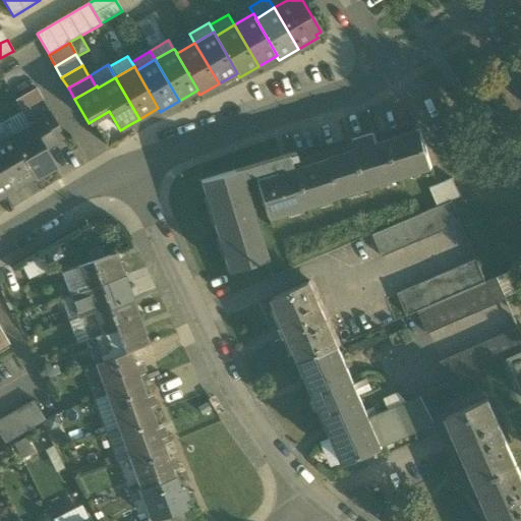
[(15,101),(21,112),(43,100),(36,89),(15,101)]
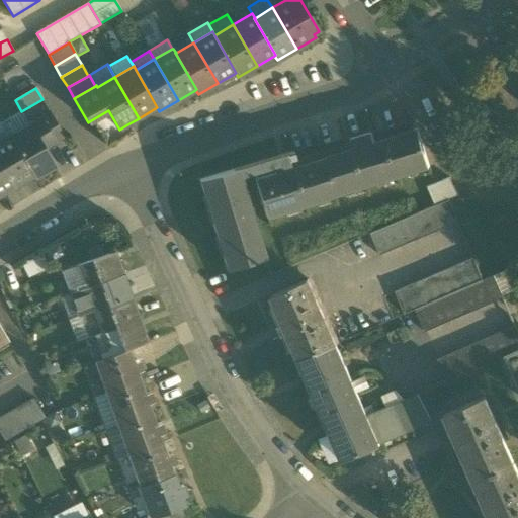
[(132,132),(127,124),(119,130),(108,110),(91,120),(106,146),(132,132)]
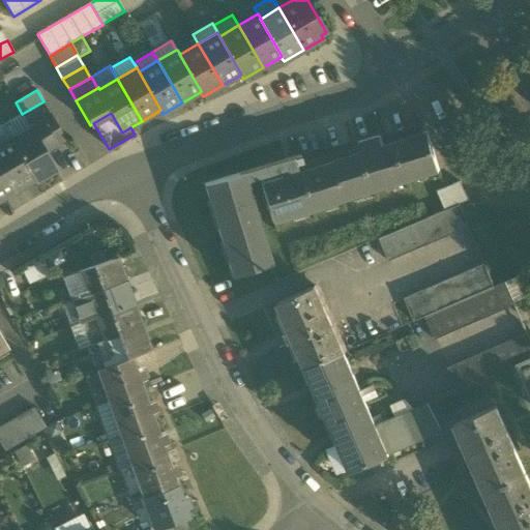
[(28,128),(29,127),(22,114),(2,125),(9,138),(10,138),(11,140),(29,129),(28,128)]
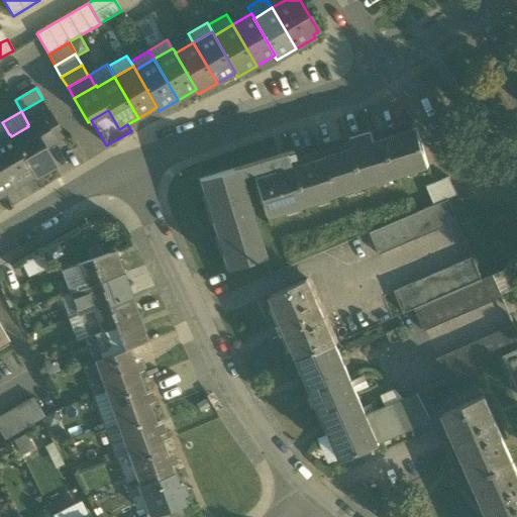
[(40,117),(55,140),(64,136),(49,112),(40,117)]
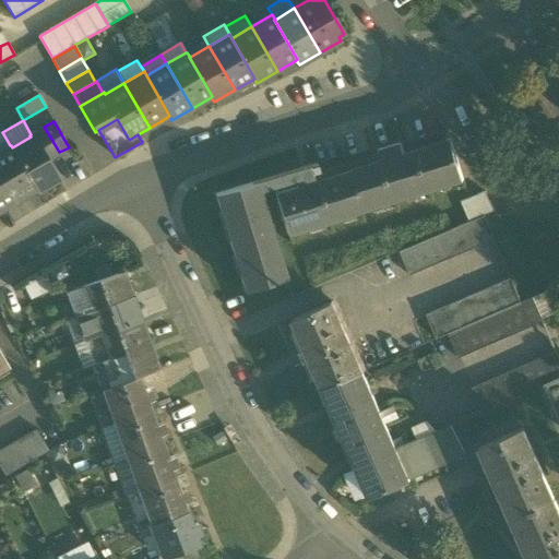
[(44,127),(32,134),(46,159),(47,159),(59,152),(44,127)]
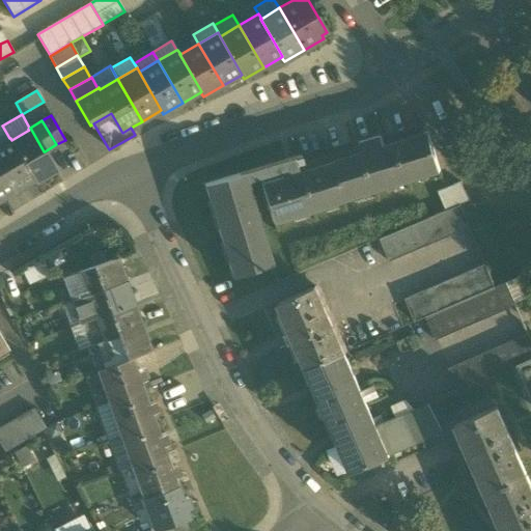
[(0,143),(9,138),(2,126),(0,127),(0,143)]
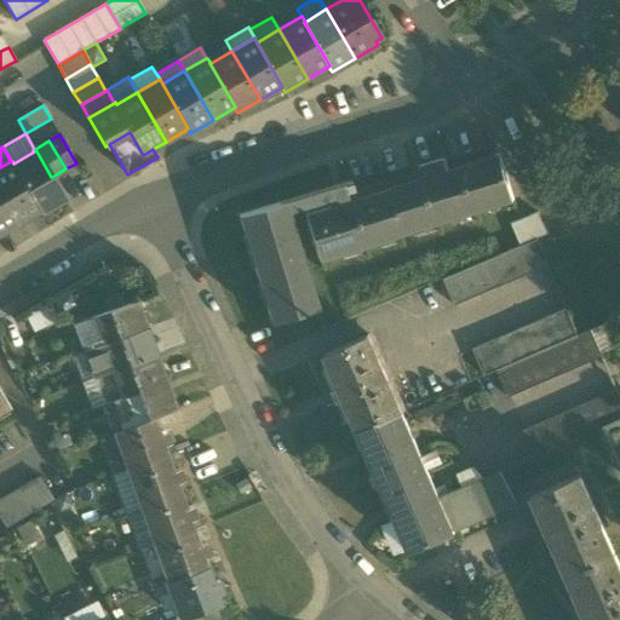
[(34,151),(13,164),(12,164),(40,211),(39,211),(40,213),(65,199),(52,177),(51,177),(35,149),(34,149),(33,150),(34,151)]
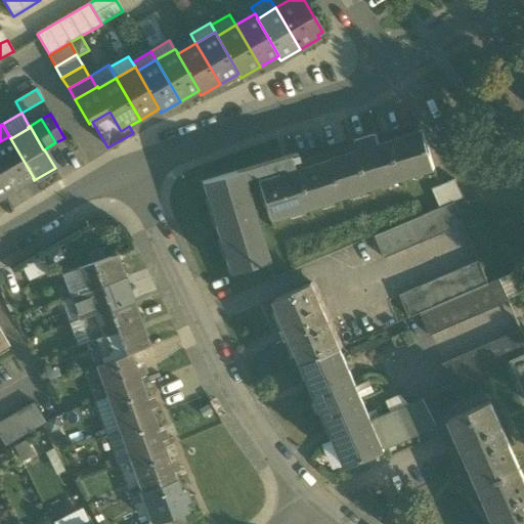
[(432,170),(435,170),(423,130),(420,131),(420,132),(421,137),(278,180),(277,177),(279,176),(279,174),(260,179),(257,180),(269,220),(272,219),(271,218),(432,169),(432,170)]
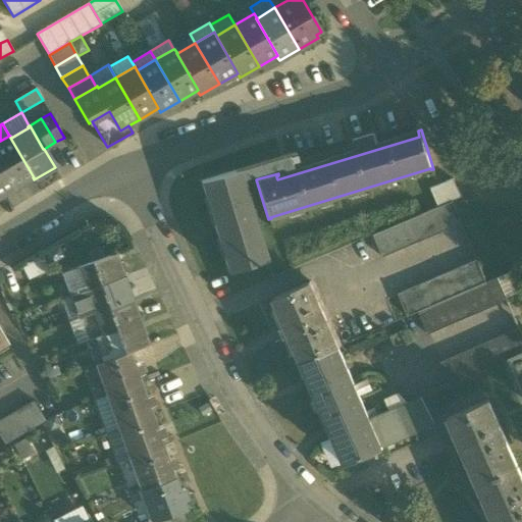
[(289,155),(240,169),(241,171),(233,173),(253,240),(259,238),(241,178),(257,173),(259,178),(278,173),(278,175),(276,176),(277,179),(419,137),(418,132),(377,144),(377,145),(357,151),(357,150),(293,169),(291,162),(289,156),(289,155)]
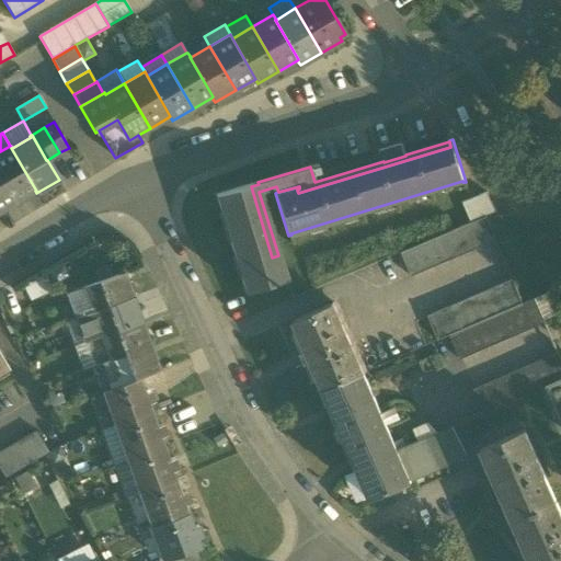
[(380,150),(384,161),(384,162),(405,156),(405,155),(402,144),(380,150)]
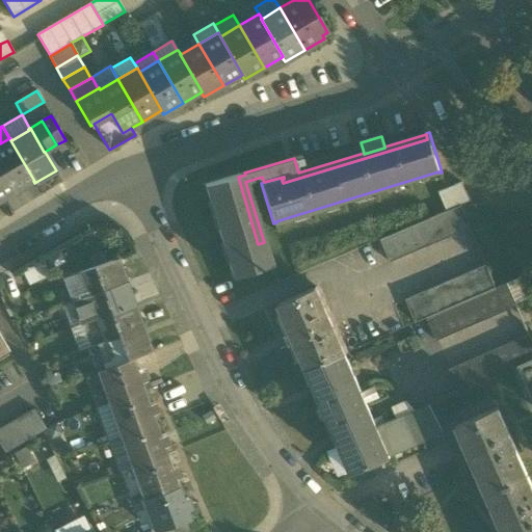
[(9,138),(0,143),(0,165),(16,192),(33,181),(34,181),(10,140),(11,140),(10,138),(9,138)]
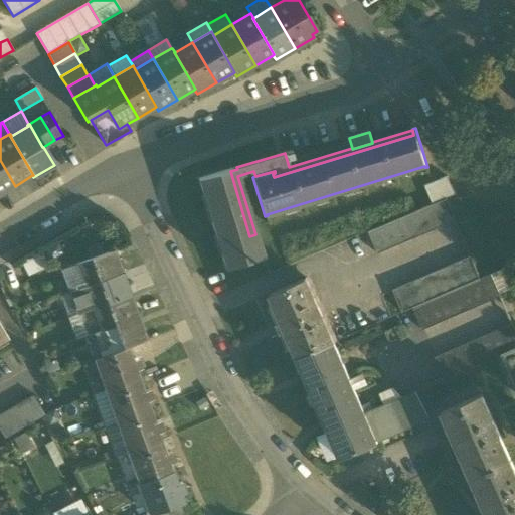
[(0,160),(0,194),(15,186),(0,160)]
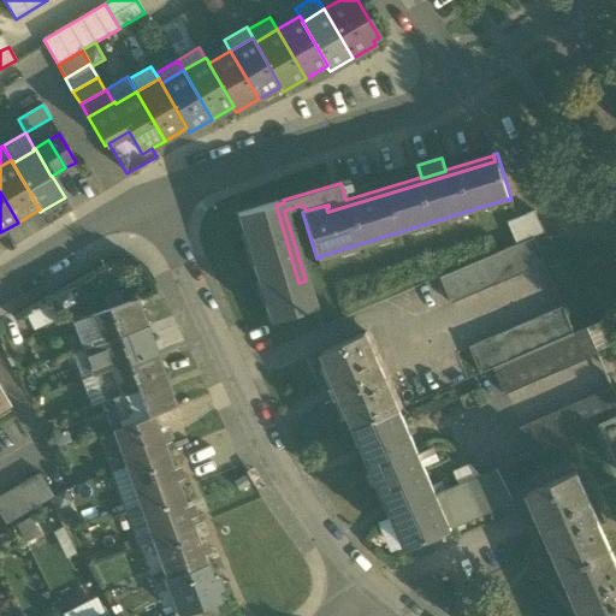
[(264,302),(270,321),(315,308),(307,279),(306,280),(298,283),(276,205),(284,202),(283,200),(237,214),(243,234),(249,232),(258,261),(252,264),(258,283),(264,282),(270,301),(264,302)]
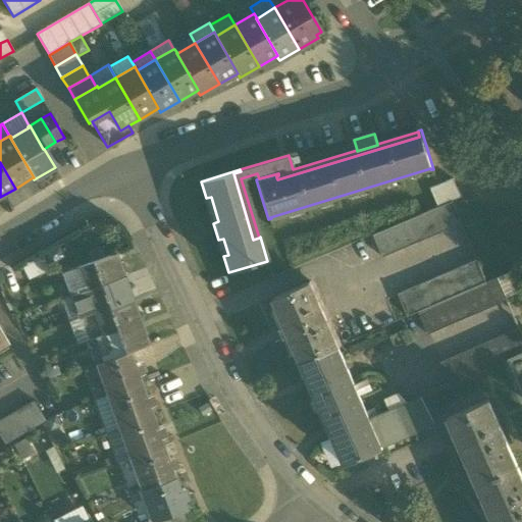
[(438,208),(453,202),(461,198),(453,178),(430,188),(438,208)]
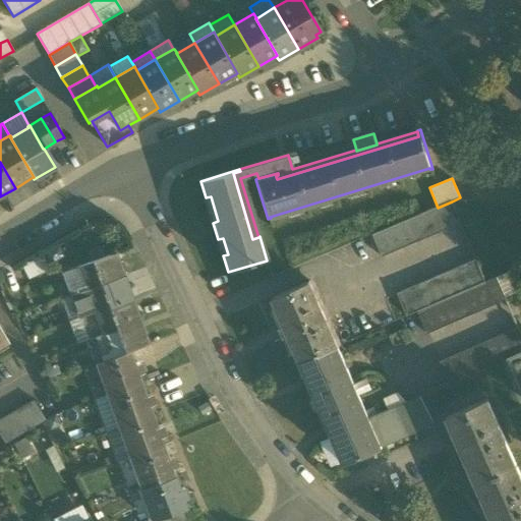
[(372,235),(382,257),(461,224),(452,201),(438,208),(372,235)]
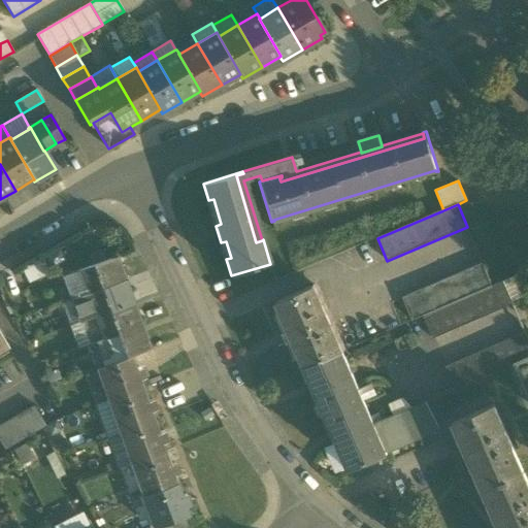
[(87,289),(88,293),(124,279),(116,256),(79,269),(87,289)]
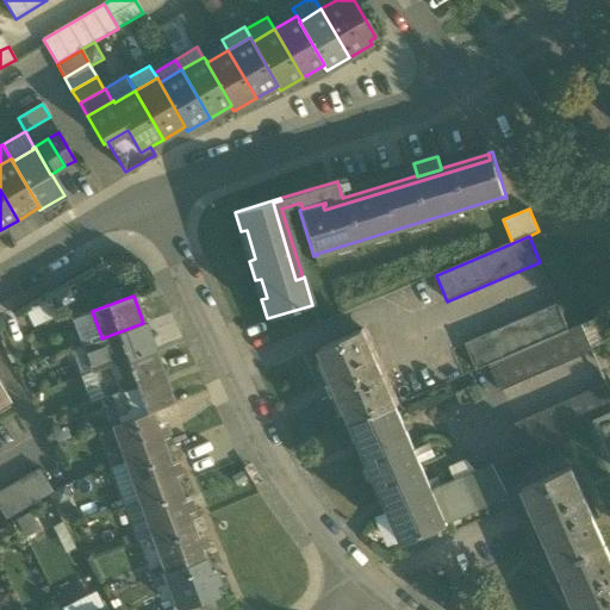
[(48,297),(24,311),(33,328),(57,315),(48,297)]
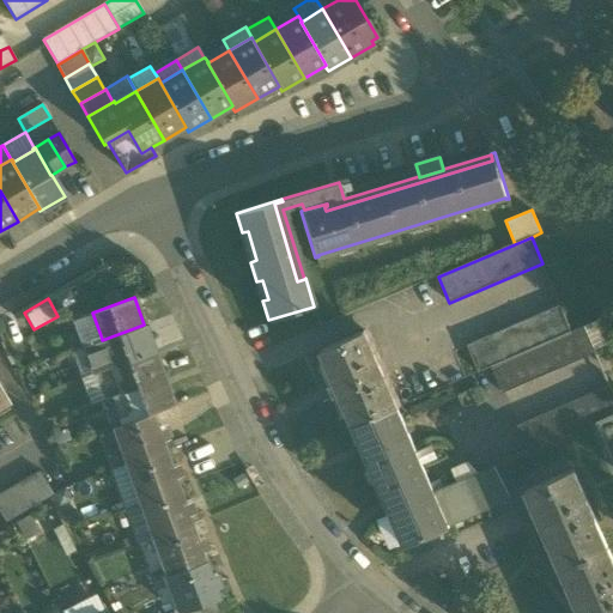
[(478,372),(491,366),(570,333),(559,307),(467,346),(478,372)]
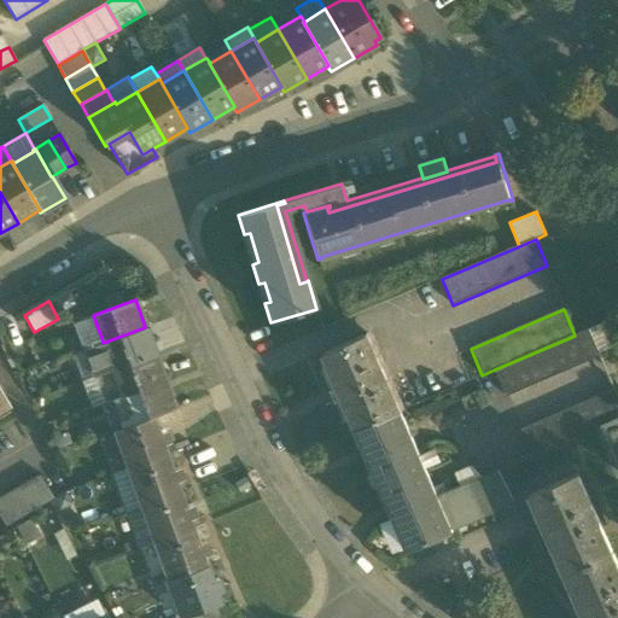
[(101,338),(93,315),(71,322),(81,351),(85,350),(93,347),(91,342),(101,338)]
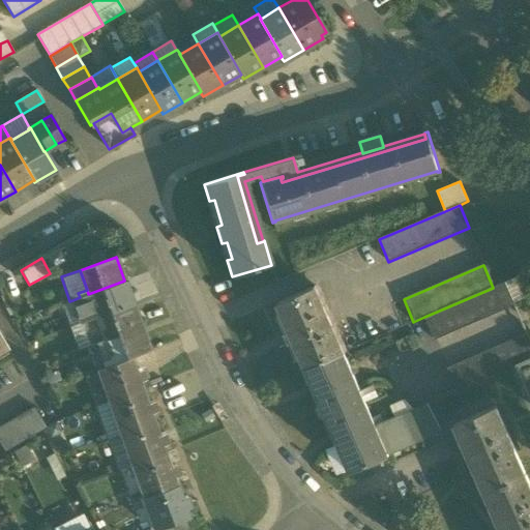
[(505,283),(514,303),(528,297),(519,276),(505,283)]
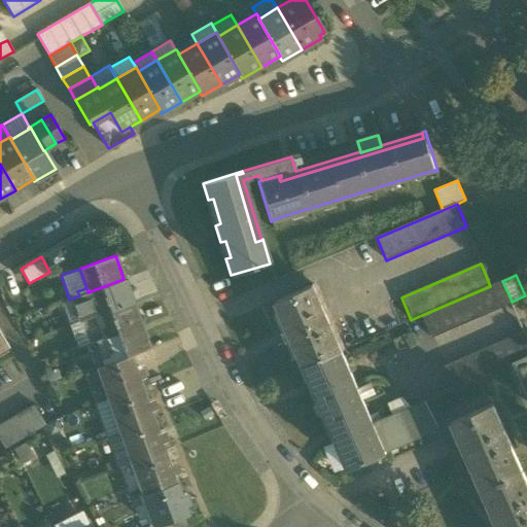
[(124,279),(88,292),(96,315),(132,302),(124,279)]
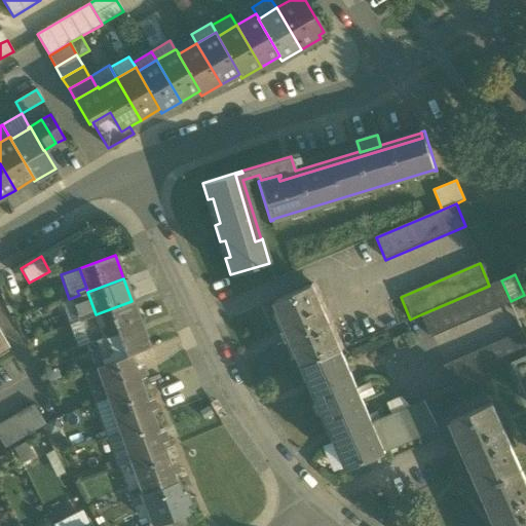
[(501,280),(489,286),(421,314),(431,338),(512,303),(511,301),(501,280)]
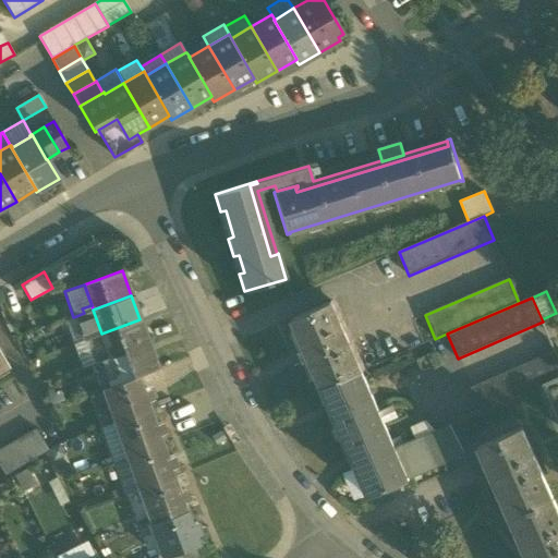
[(317,374),(323,387),(362,372),(334,303),(294,318),(301,334),(303,334),(308,346),(305,347),(311,360),(314,358),(319,373),(317,374)]
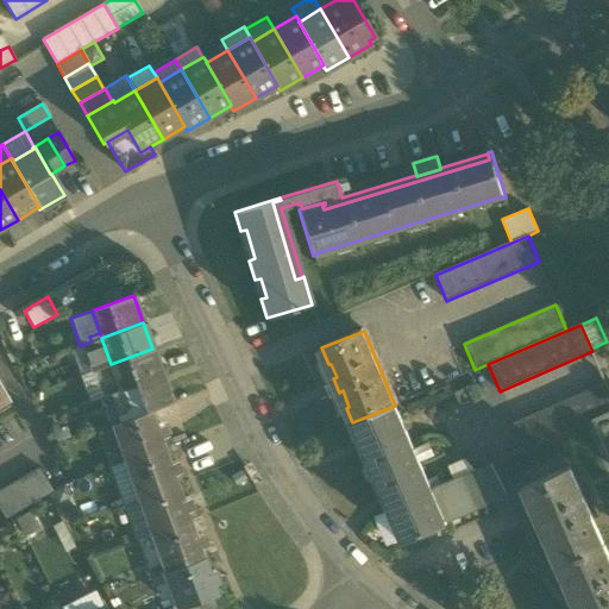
[(93,371),(111,364),(101,338),(92,341),(83,345),(93,371)]
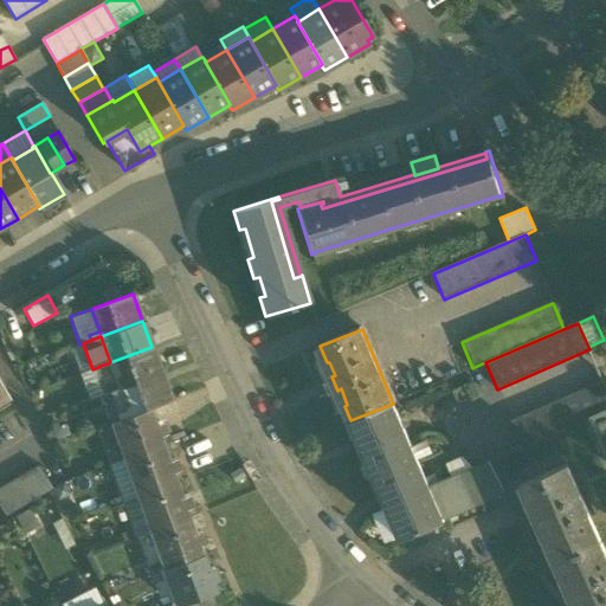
[(70,347),(79,373),(92,369),(83,343),(79,345),(70,347)]
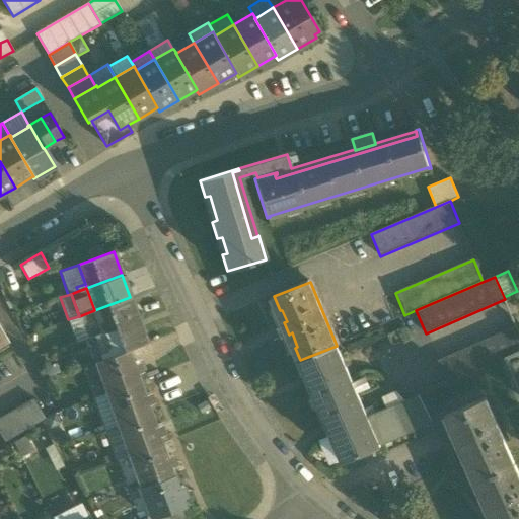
[(94,310),(102,332),(138,319),(130,297),(94,310)]
